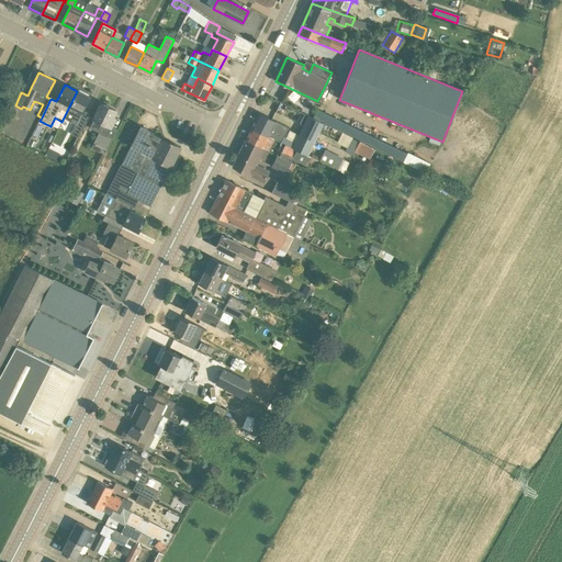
[(90,98),(77,91),(63,120),(75,126),(69,136),(77,139),(87,119),(81,116),(90,98)]
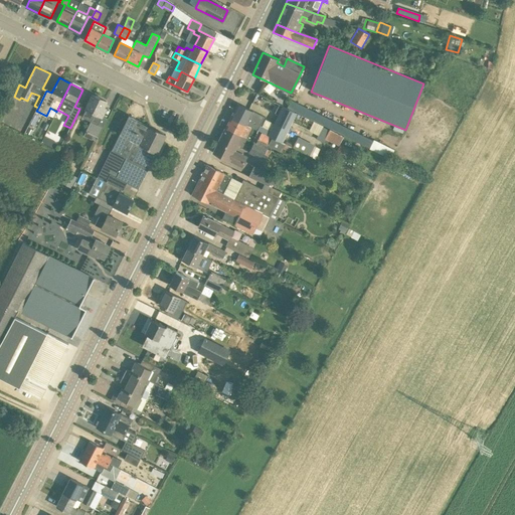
[(103,127),(99,125),(97,125),(106,109),(104,108),(107,102),(94,95),(86,109),(88,110),(81,122),(89,125),(86,132),(98,138),(103,127)]
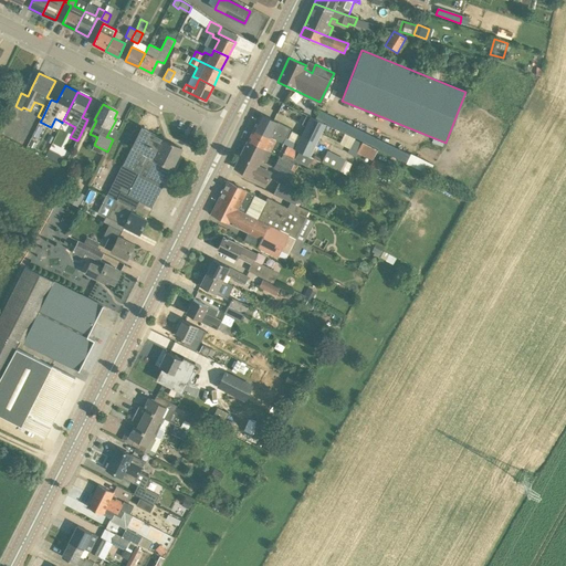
[(284,144),(310,156),(325,125),(310,117),(306,127),(299,142),(287,136),(291,128),(261,114),(253,128),(271,137),(278,140),(284,144)]
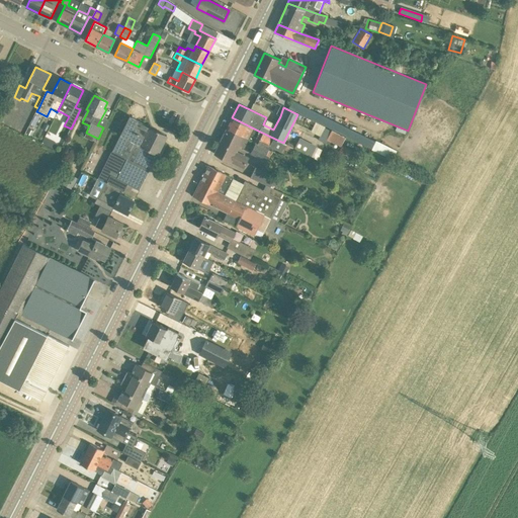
[(120,135),(158,154),(167,136),(159,132),(159,131),(157,130),(157,131),(138,121),(138,120),(130,116),(120,135)]
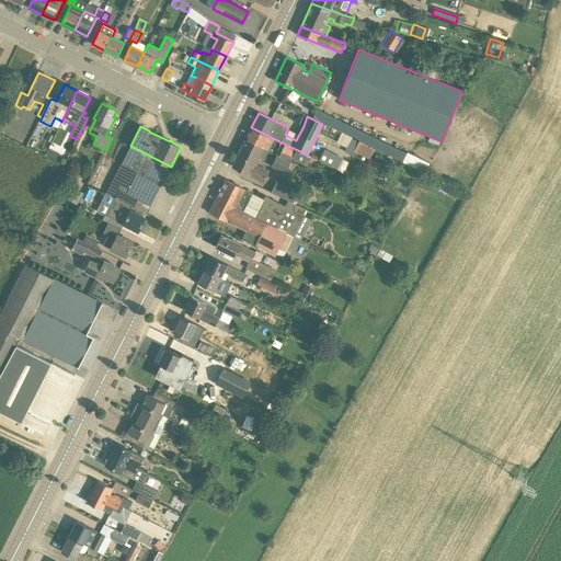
[(251,127),(245,139),(268,151),(275,139),(268,136),(251,127)]
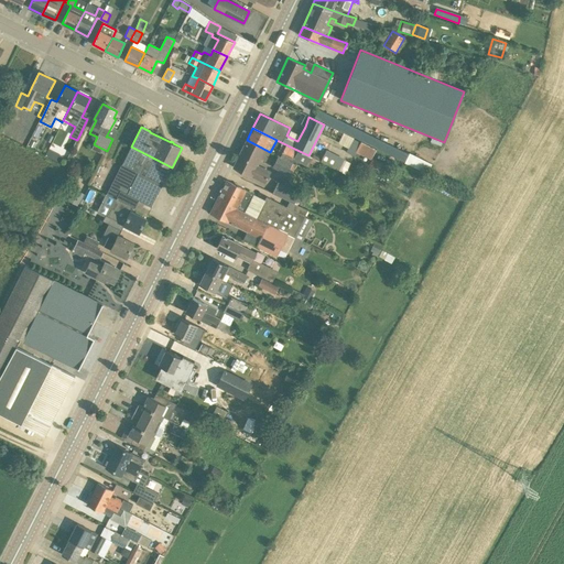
[(338,143),(348,148),(346,152),(354,156),(356,152),(361,142),(353,139),(353,138),(344,132),(344,133),(338,143)]
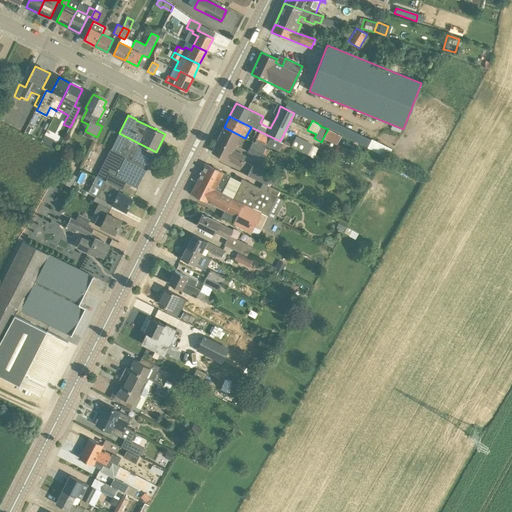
[(212,152),(240,166),(245,157),(232,151),(235,145),(240,148),(245,138),(224,127),(212,152)]
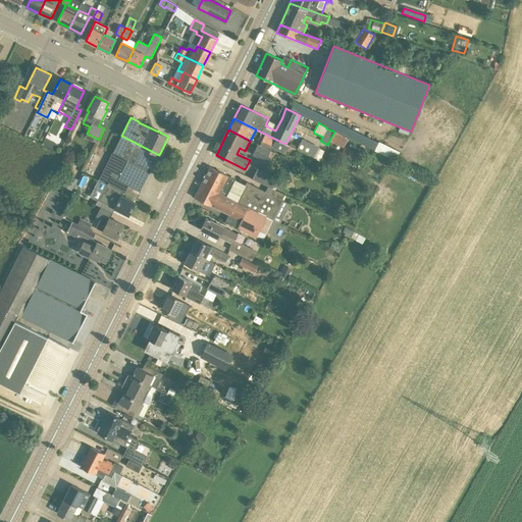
[(348,139),(334,132),(329,141),(344,148),(348,139)]
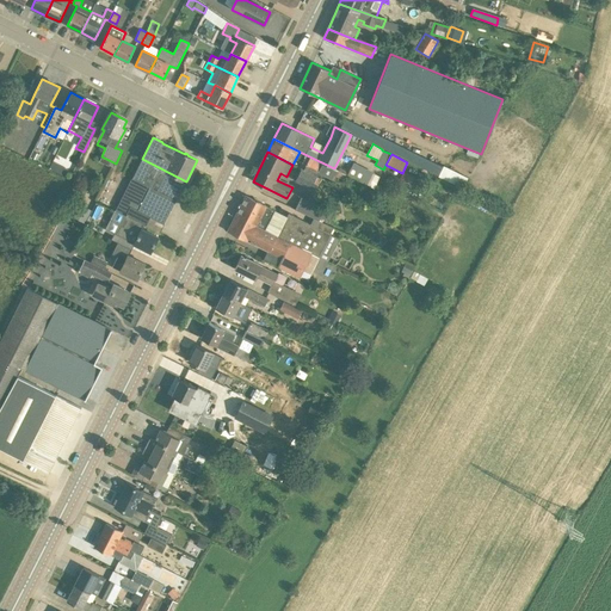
[(335,177),(338,171),(334,168),(307,155),(300,168),(316,177),(319,174),(333,181),(335,177)]
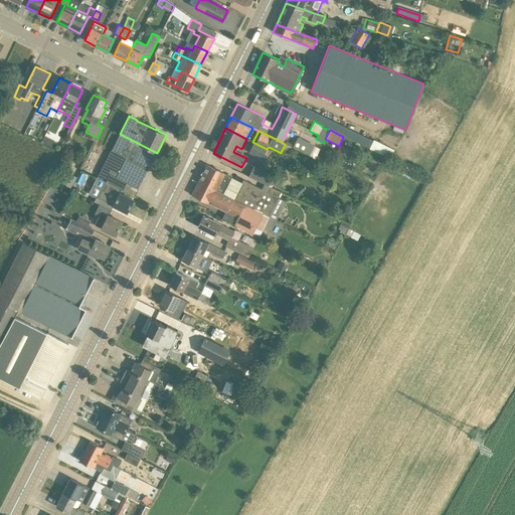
[(112,150),(126,158),(117,177),(110,173),(106,181),(121,189),(123,190),(127,183),(139,189),(157,153),(120,134),(112,150)]
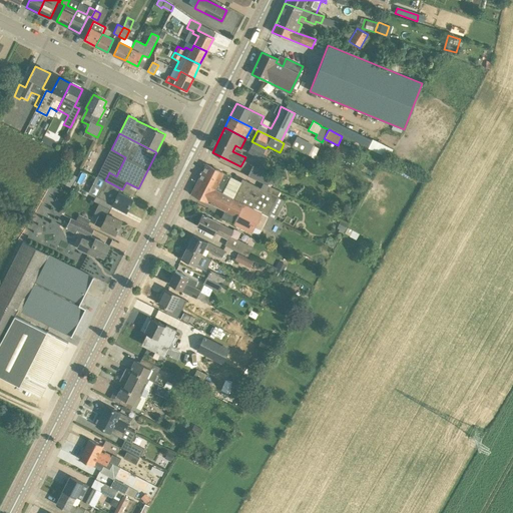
[(292,146),(309,154),(314,143),(297,135),(292,146)]
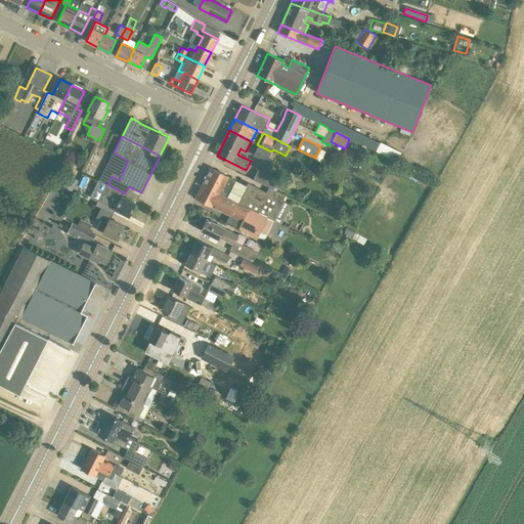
[(43,145),(49,148),(52,142),(46,139),(43,145)]
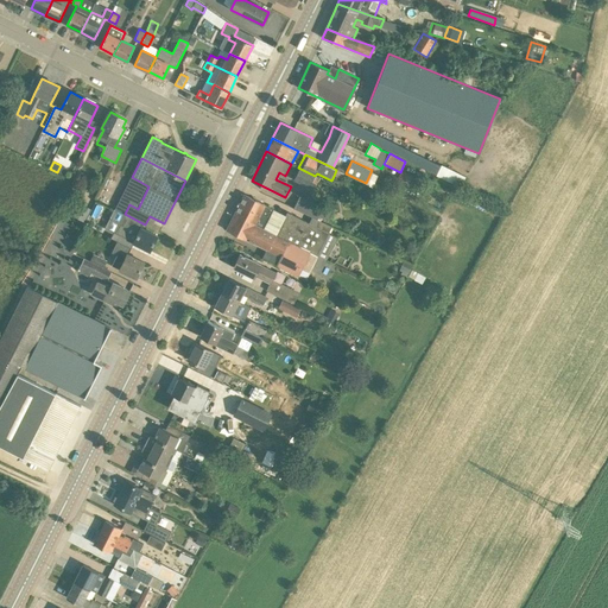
[(463,183),(467,175),(442,164),(437,172),(463,183)]
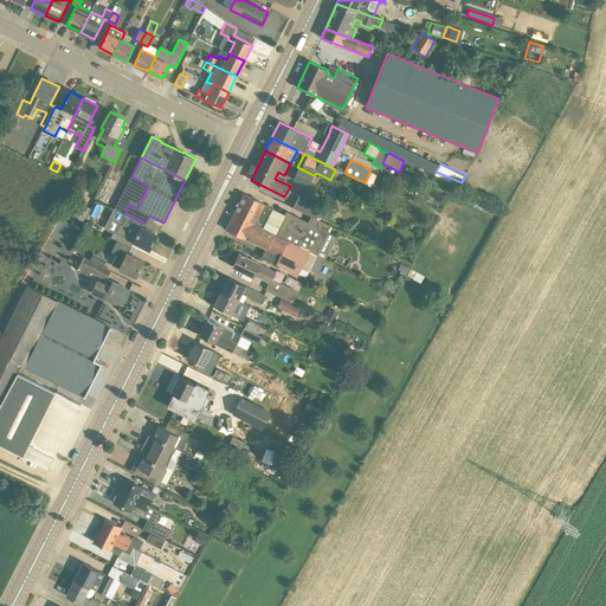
[(310,182),(314,175),(297,167),(291,180),(313,191),(316,185),(310,182)]
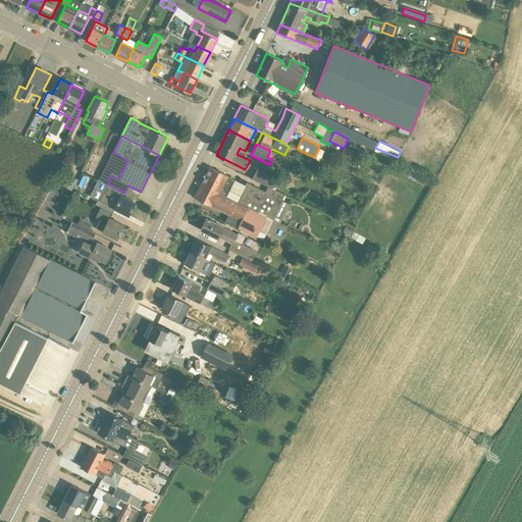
[(294,154),(296,149),(289,146),(286,151),(294,154)]
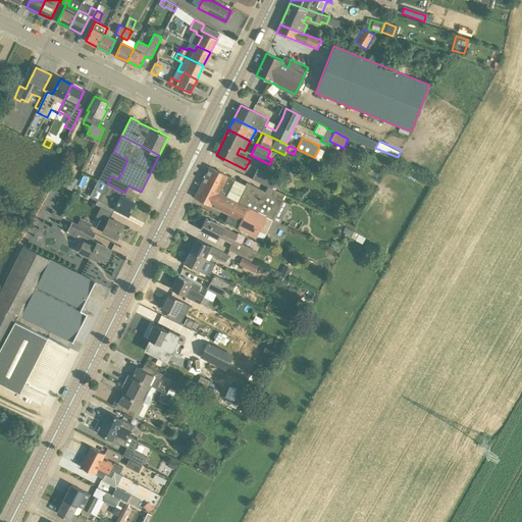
[(345,147),(341,154),(347,156),(350,150),(345,147)]
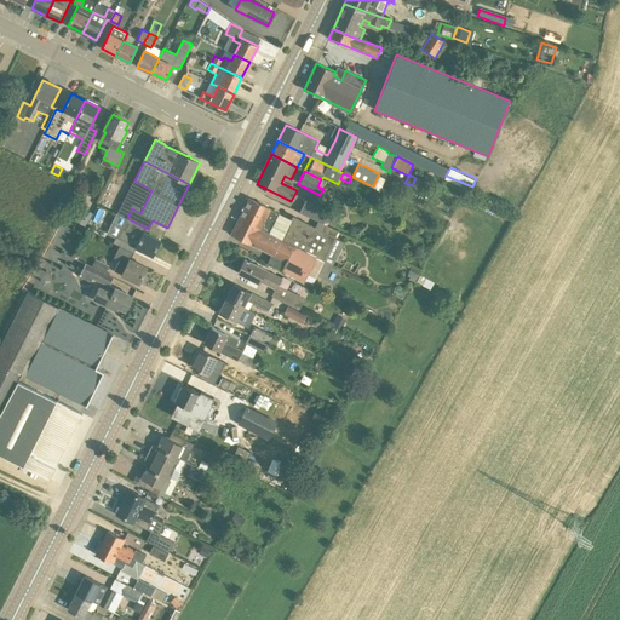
[(239,219),(269,234),(279,213),(270,210),(250,199),(239,219)]
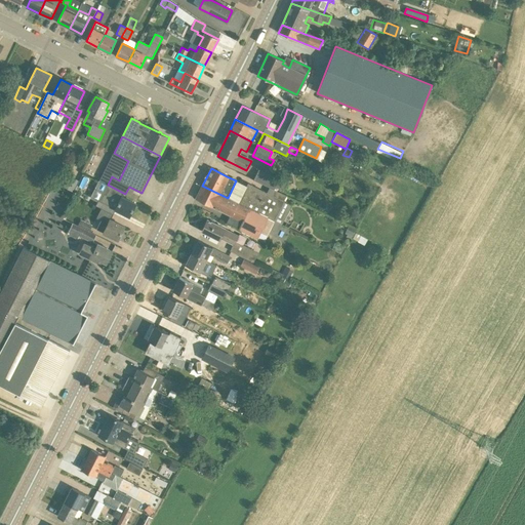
[(253,180),(270,188),(274,191),(277,186),(284,190),(287,184),(258,169),(253,180)]
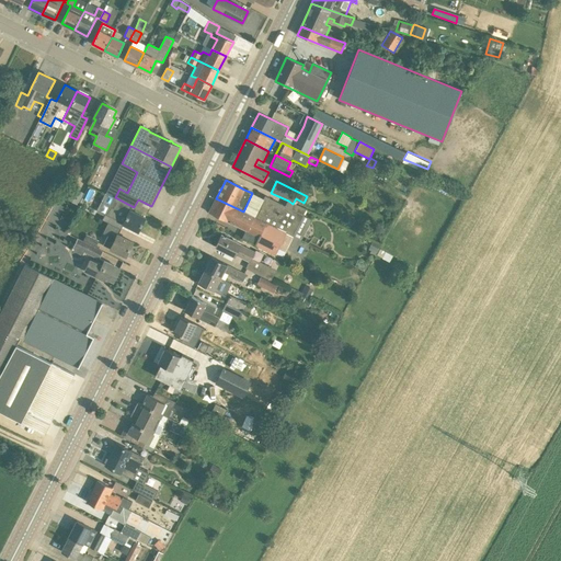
[(78,205),(82,196),(71,191),(67,199),(78,205)]
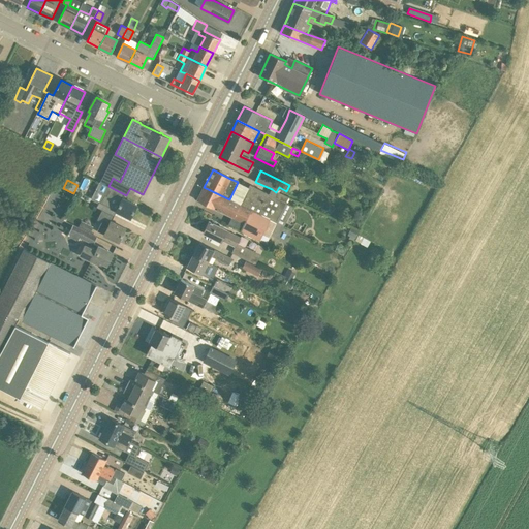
[(270,194),(250,185),(241,205),(270,219),(277,223),(289,198),(276,192),(272,189),(270,194)]
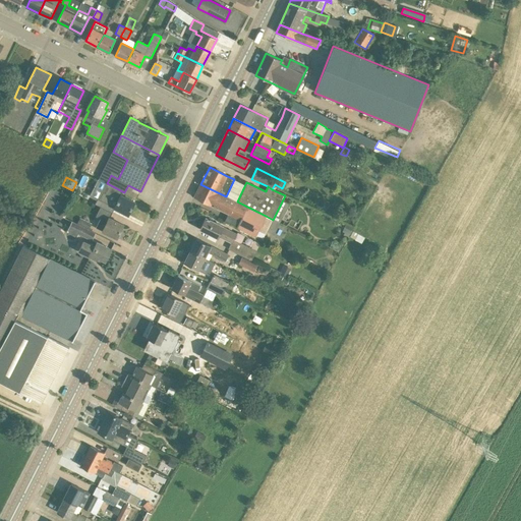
[(122,191),(107,183),(101,196),(99,198),(98,198),(95,204),(101,207),(106,209),(108,205),(128,215),(134,203),(120,195),(122,191)]
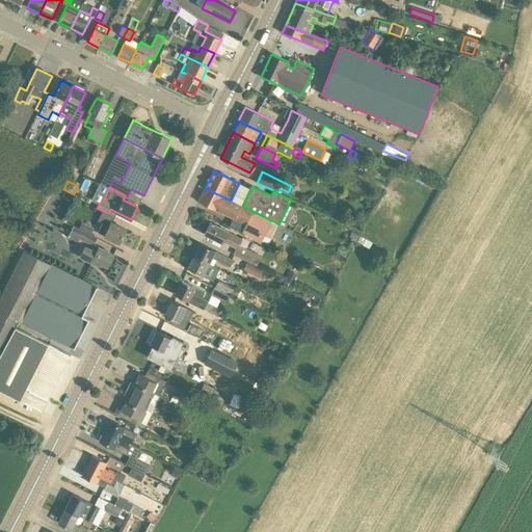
[(261,242),(271,220),(242,206),(231,201),(205,188),(198,201),(234,218),(230,227),(261,242)]
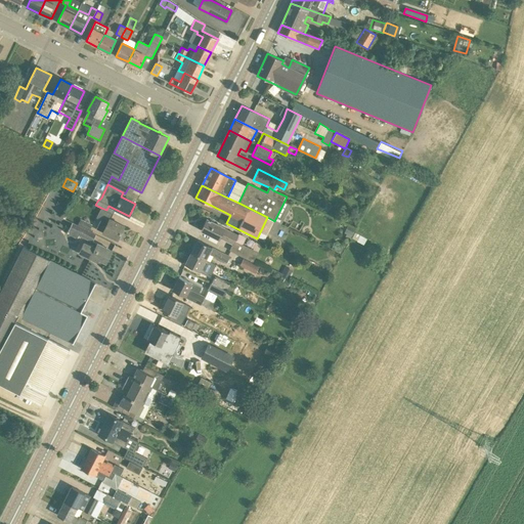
[(111,212),(106,210),(101,208),(96,217),(101,220),(96,229),(118,239),(124,226),(107,218),(111,212)]
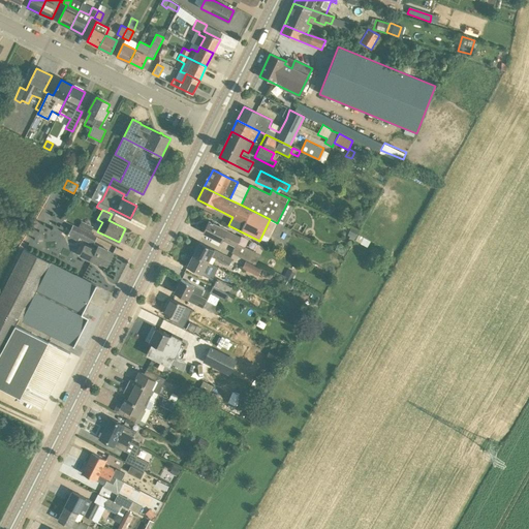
[(231,252),(249,261),(256,265),(261,255),(245,247),(249,240),(241,236),(240,238),(226,230),(209,221),(204,232),(221,242),(222,240),(235,246),(231,252)]
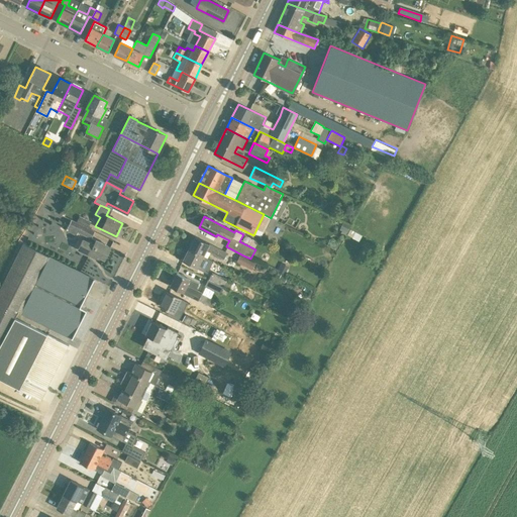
[(76,223),(87,228),(90,222),(79,217),(76,223)]
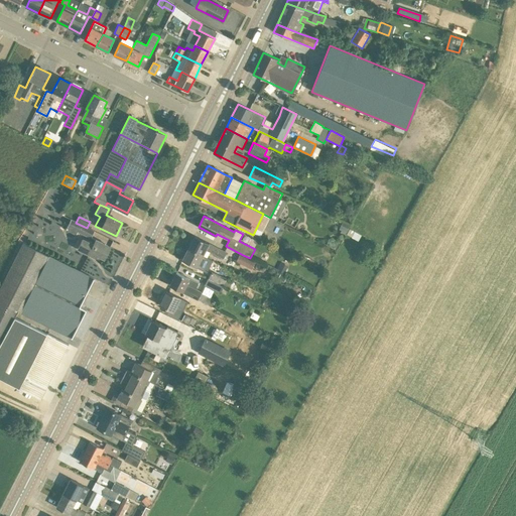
[(93,231),(87,228),(76,223),(71,220),(67,230),(77,235),(78,233),(89,238),(93,231)]
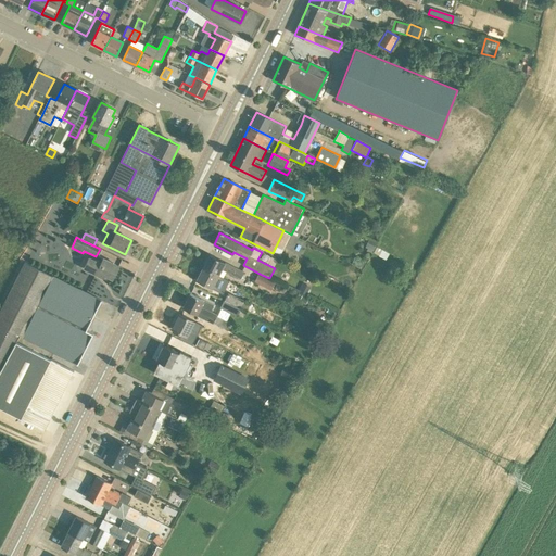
[(369,239),(366,247),(368,248),(374,251),(377,242),(369,239)]
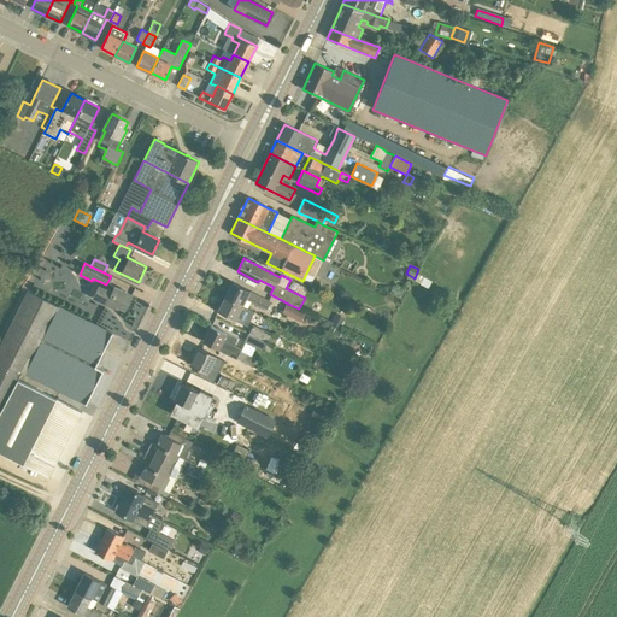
[(225,297),(242,306),(246,299),(268,310),(271,303),(250,292),(250,291),(233,282),(225,297)]
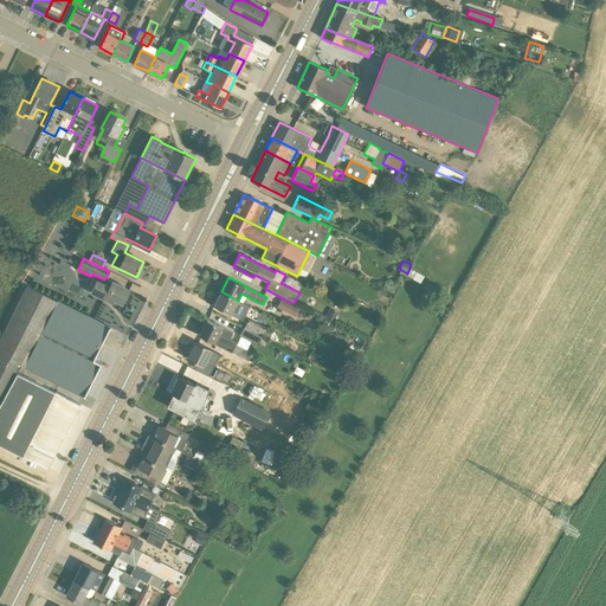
[(110,288),(102,283),(96,281),(91,291),(113,303),(114,300),(123,304),(129,290),(113,282),(110,288)]
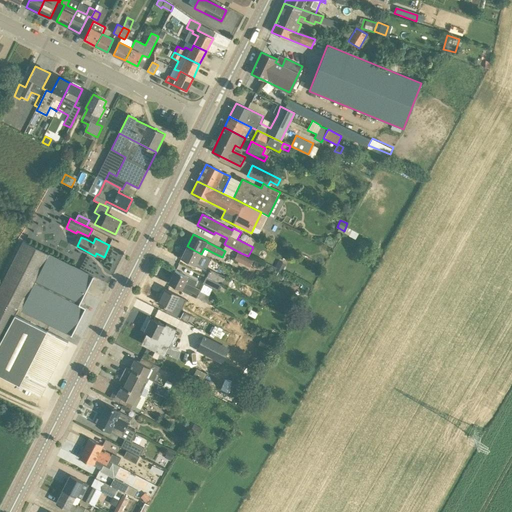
[(79,304),(94,277),(23,241),(0,287),(0,339),(2,341),(15,315),(18,308),(72,336),(86,308),(79,304)]
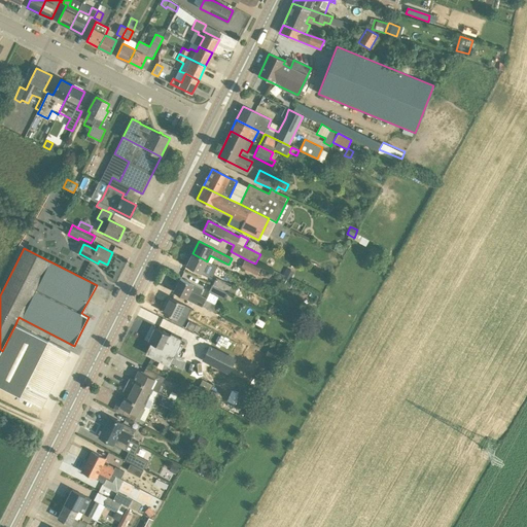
[(204,268),(207,261),(192,253),(186,266),(201,274),(201,273),(211,278),(214,273),(204,268)]
